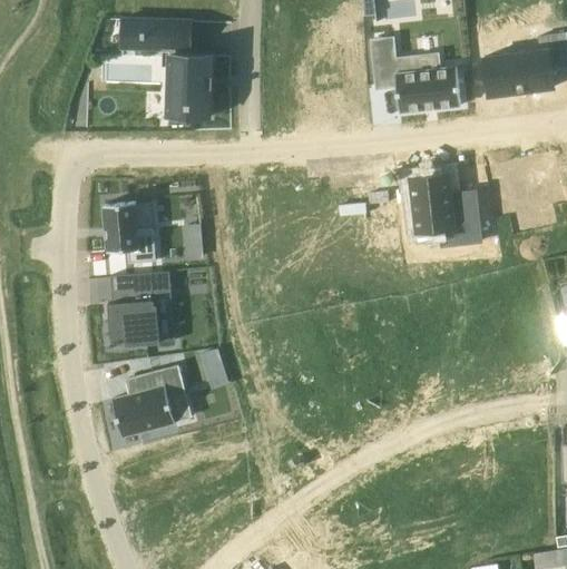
[(360,0),(361,17),(373,16),(371,0),(360,0)]
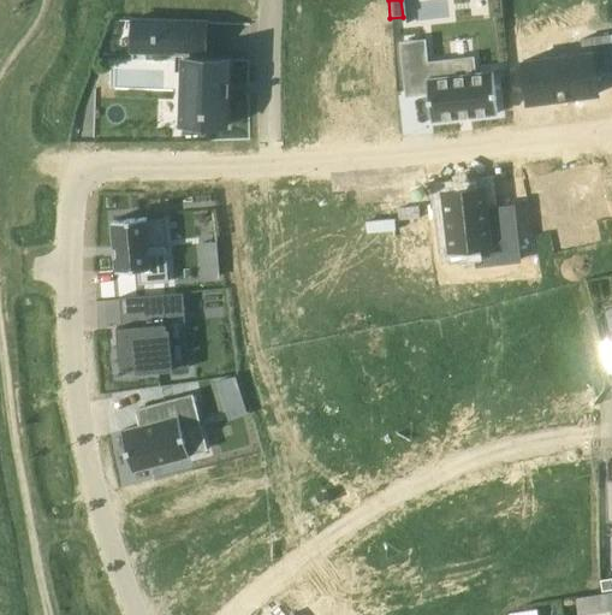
[(130,23),(129,52),(130,52),(173,53),(172,72),(179,74),(178,126),(224,128),(225,96),(225,94),(224,94),(225,84),(225,83),(226,61),(201,60),(201,54),(202,54),(203,24),(173,23),(130,22),(130,23)]
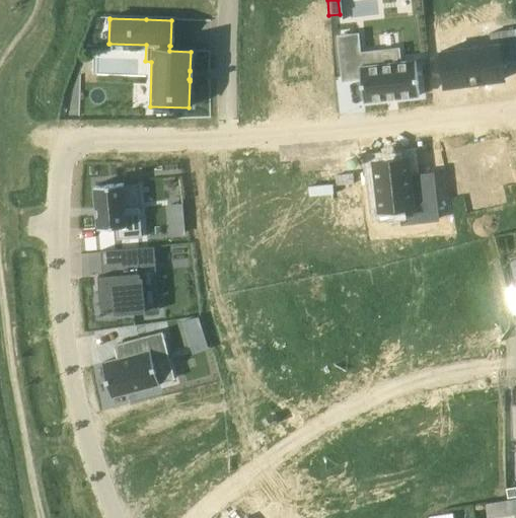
[(442,88),(501,80),(499,65),(515,62),(515,34),(515,30),(488,34),(489,47),(438,53),(442,88)]
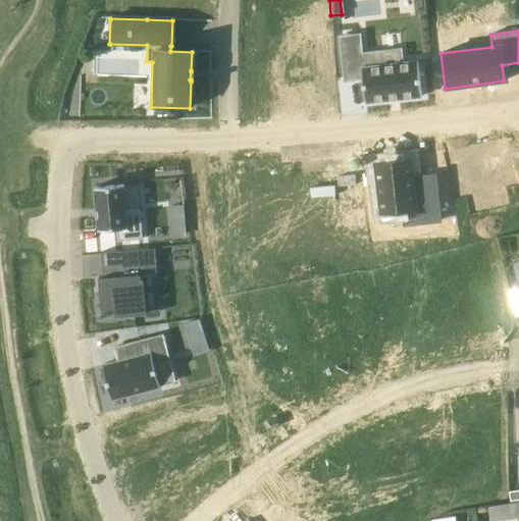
[(361,82),(364,105),(421,98),(416,62),(400,64),(398,51),(379,53),(381,66),(361,69),(357,37),(338,40),(343,84),(361,82)]
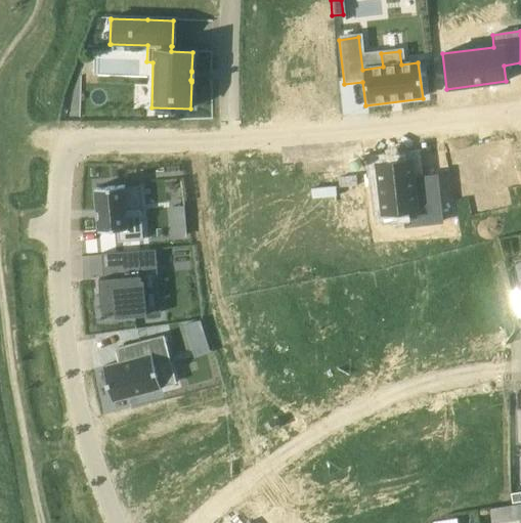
[(502,146),(448,157),(457,189),(469,187),(474,205),(502,199),(497,181),(510,179),(502,146)]
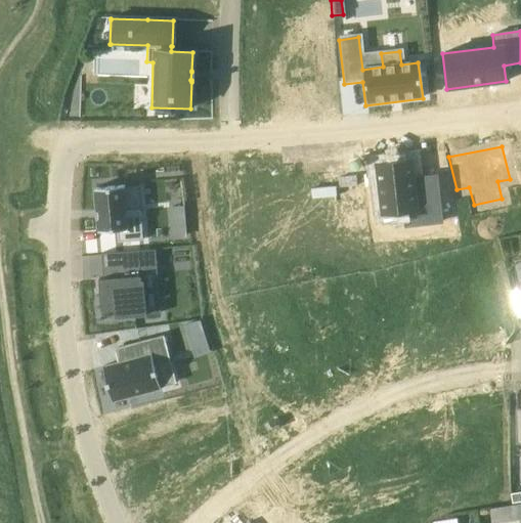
[(409,161),(374,165),(380,215),(401,213),(403,227),(440,223),(435,181),(434,181),(411,183),(409,161)]
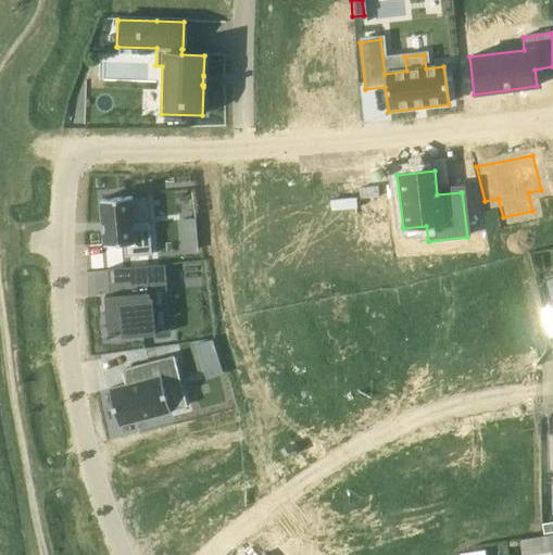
[(348,186),(298,190),(301,225),(349,221),(351,238),(369,237),(367,206),(350,207),(348,186)]
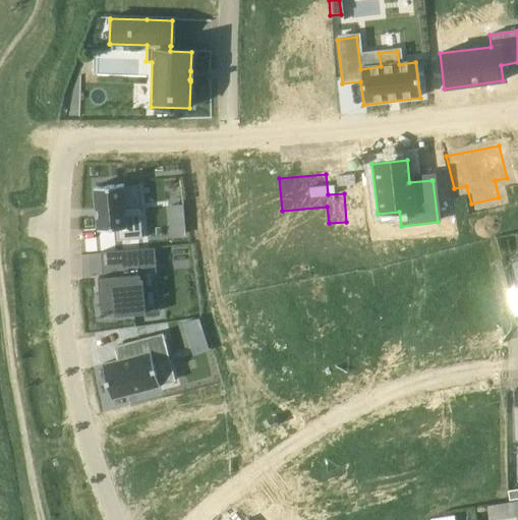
[(123,212),(121,186),(121,185),(105,186),(105,185),(96,185),(97,187),(93,187),(93,188),(95,210),(95,211),(95,217),(95,218),(96,229),(96,230),(114,229),(115,241),(139,239),(137,211),(123,212)]
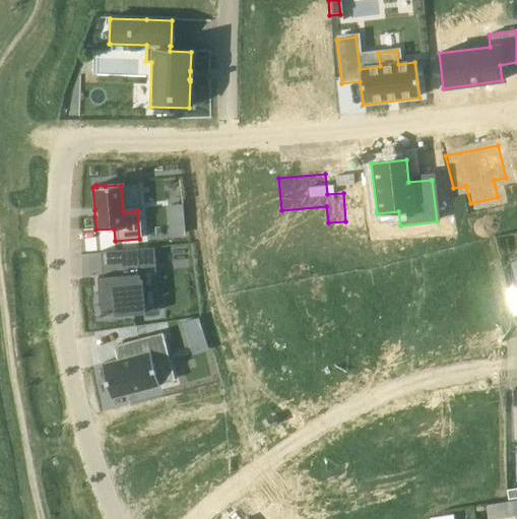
[(184,236),(183,223),(167,225),(168,238),(184,236)]
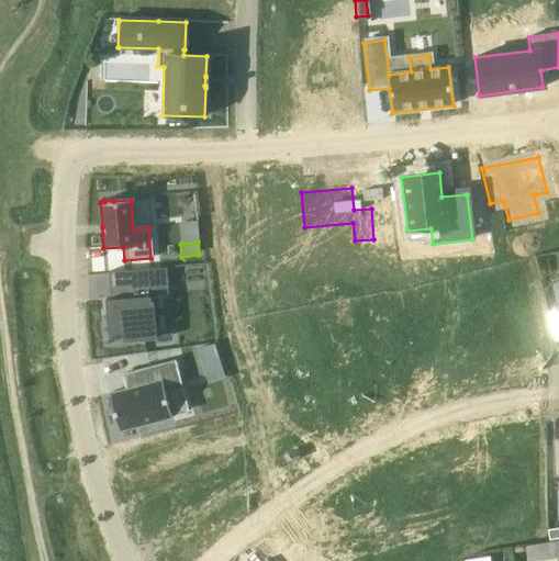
[(485,253),(477,255),(480,269),(489,267),(485,253)]
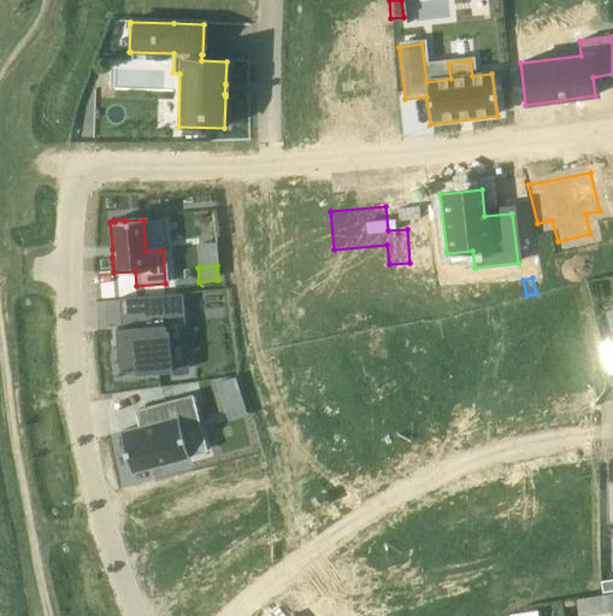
[(181,294),(117,299),(119,328),(115,329),(117,367),(133,365),(134,375),(168,373),(163,315),(182,314),(181,294)]
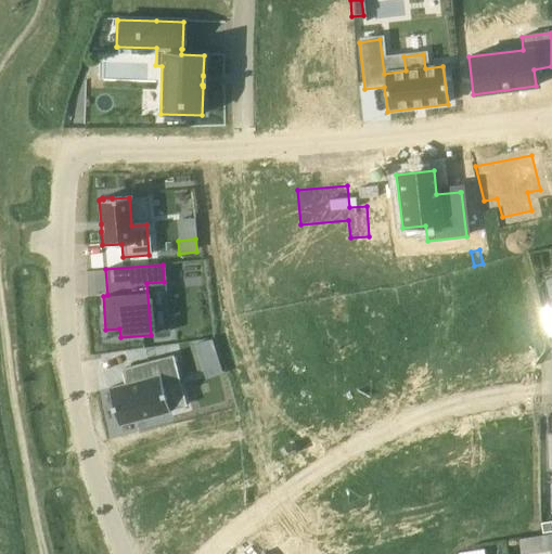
[(204,357),(214,355),(209,340),(192,345),(195,355),(204,357)]
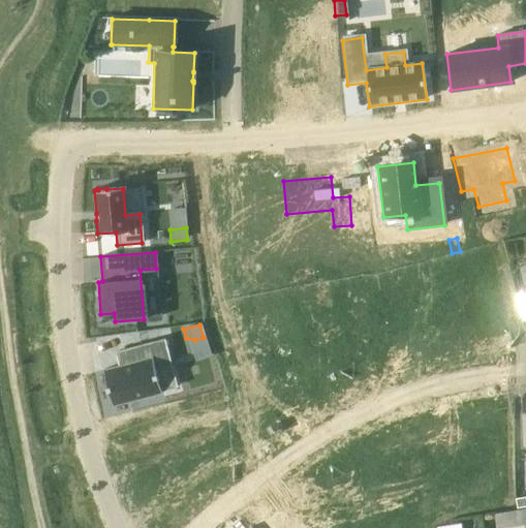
[(120,366),(102,370),(112,405),(161,392),(156,370),(171,366),(163,339),(117,351),(120,366)]
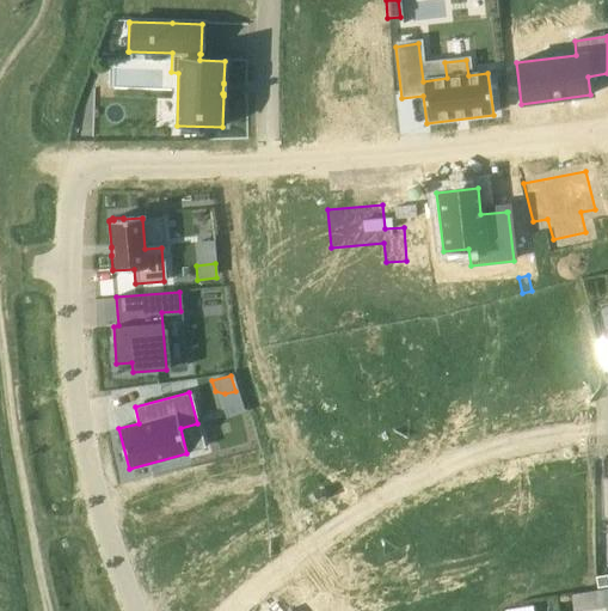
[(595,588),(607,587),(606,576),(594,578),(595,588)]
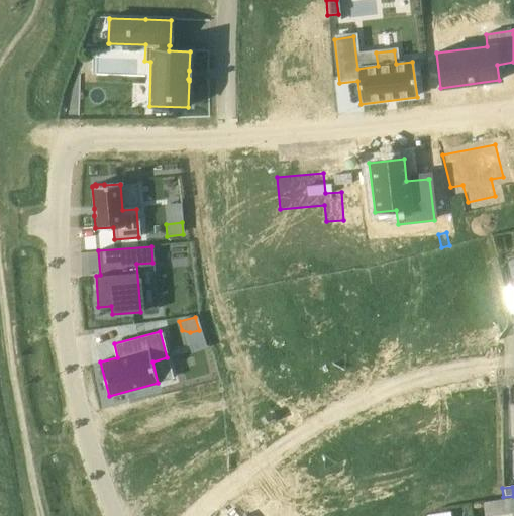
[(500,501),(502,515),(513,512),(513,498),(500,501)]
